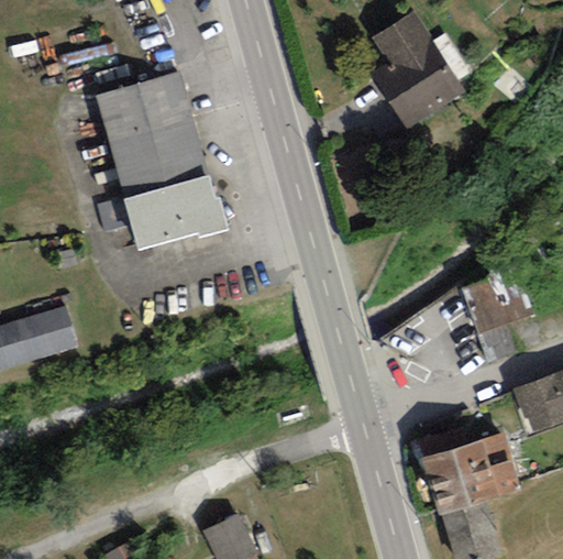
[(464,92),(412,12),(371,39),(387,65),(373,75),(407,129),(464,92)]
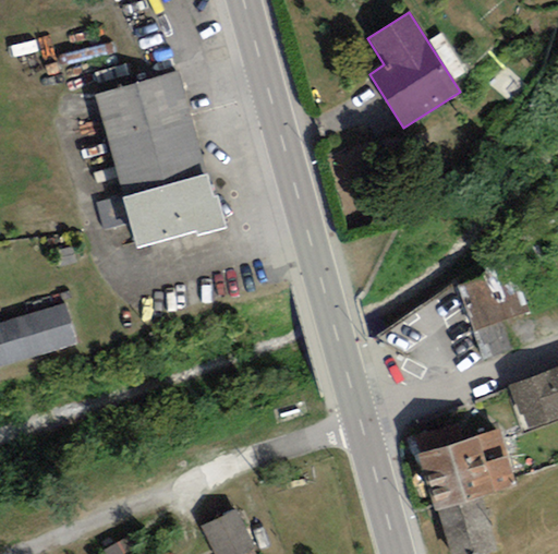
[(122,193),(204,173),(177,71),(95,93),(122,193)]
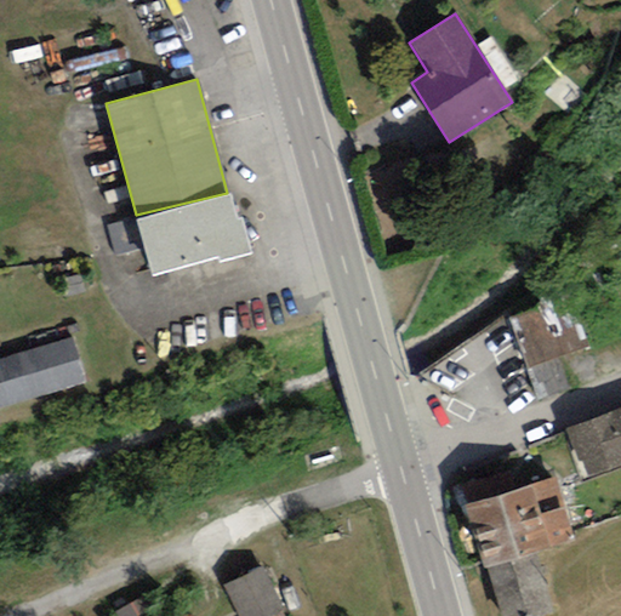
[(227,193),(136,215),(152,273),(217,256),(218,262),(250,254),(241,218),(237,220),(229,192),(227,193)]
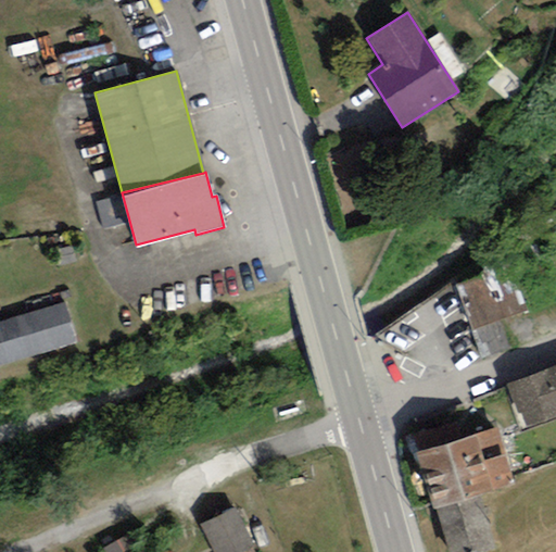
[(514,270),(458,288),(474,335),(529,316),(514,270)]
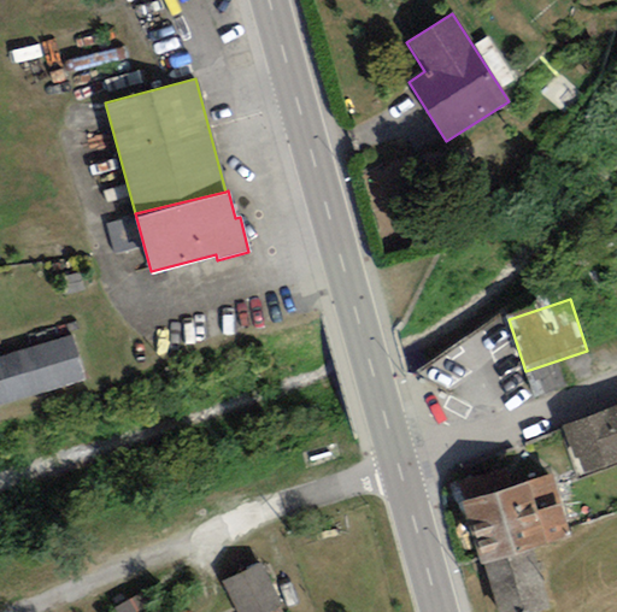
[(532,407),(569,394),(558,362),(524,374),(507,325),(493,331),(501,354),(511,351),(532,407)]
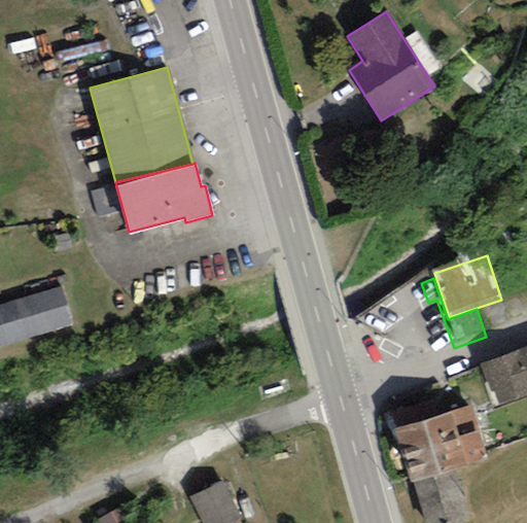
[(61,287),(0,306),(0,350),(73,328),(61,287)]
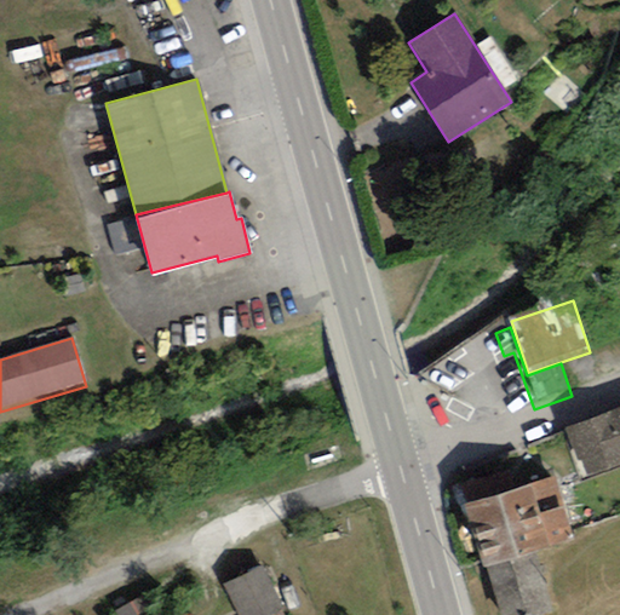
[(619,407),(562,430),(581,483),(619,467),(619,407)]
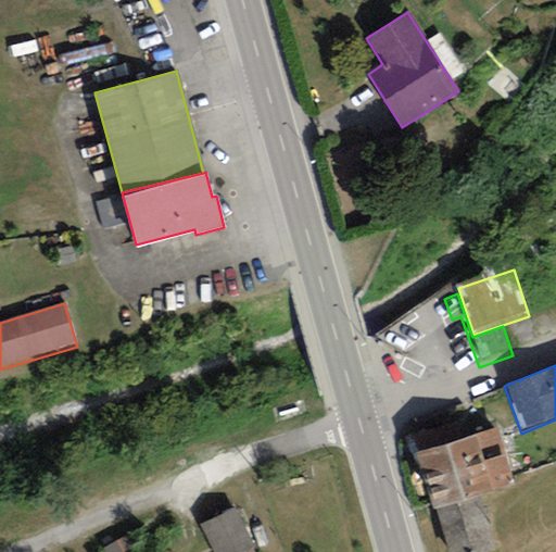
[(493,405),(407,430),(431,509),(436,507),(450,551),(484,551),(493,549),(479,494),(516,484),(493,405)]
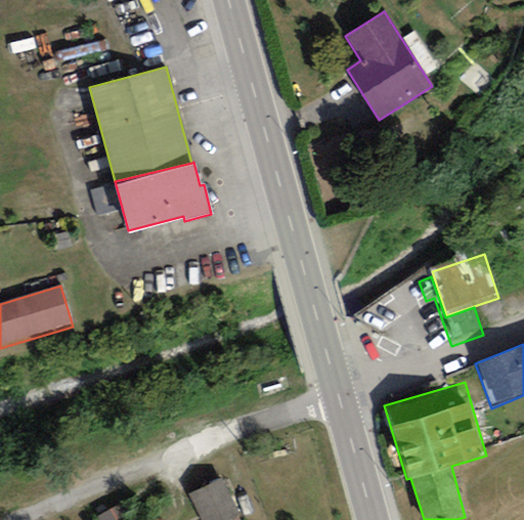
[(220,479),(187,495),(199,519),(233,519),(238,517),(220,479)]
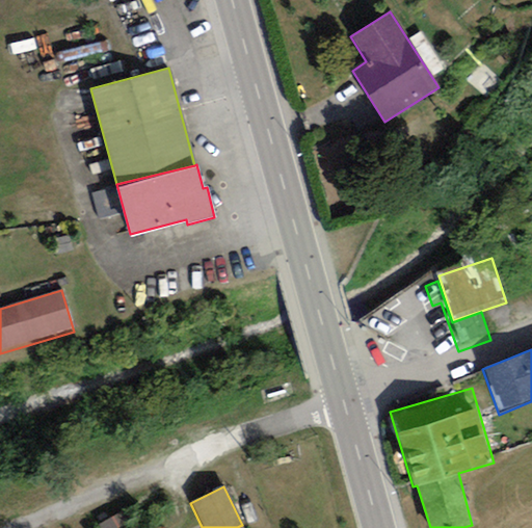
[(132,527),(129,519),(106,527),(132,527)]
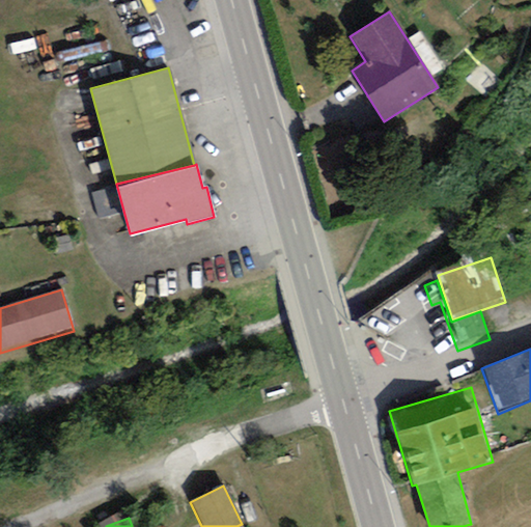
All buildings are outlined.
